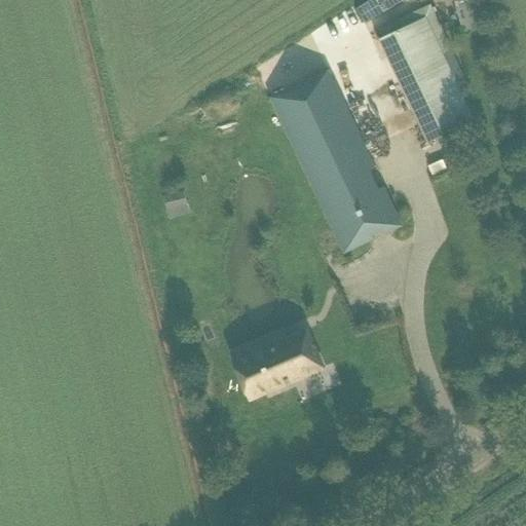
[(370,0),(357,8),(366,23),(402,0),(370,0)]
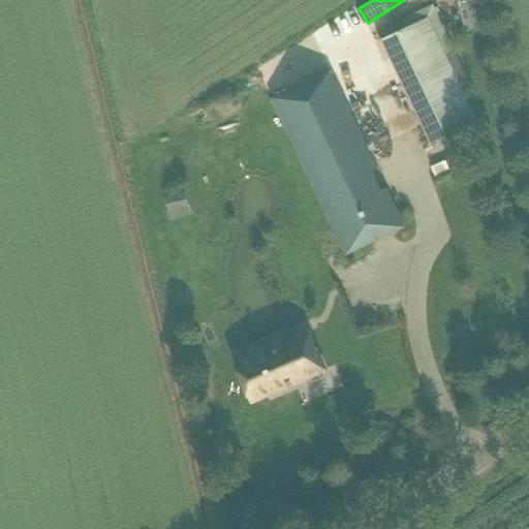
[(379,39),(429,144),(475,121),(427,18),(379,39)]
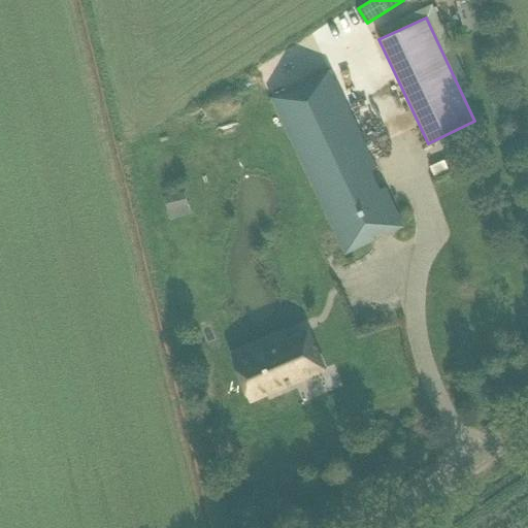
[(329,71),(270,99),(344,255),(374,240),(373,237),(386,232),(388,235),(403,227),(329,71)]
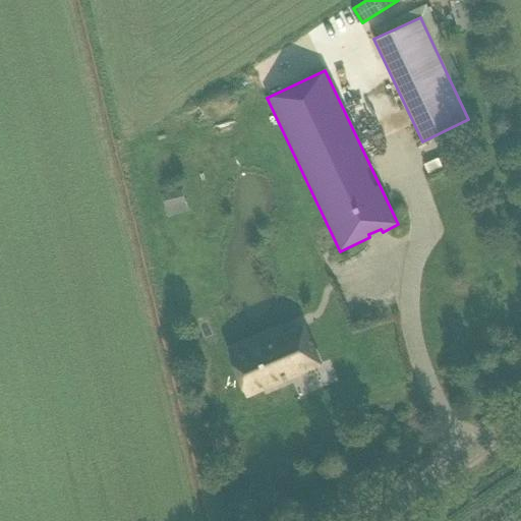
[(161,195),(167,216),(187,211),(182,190),(161,195)]
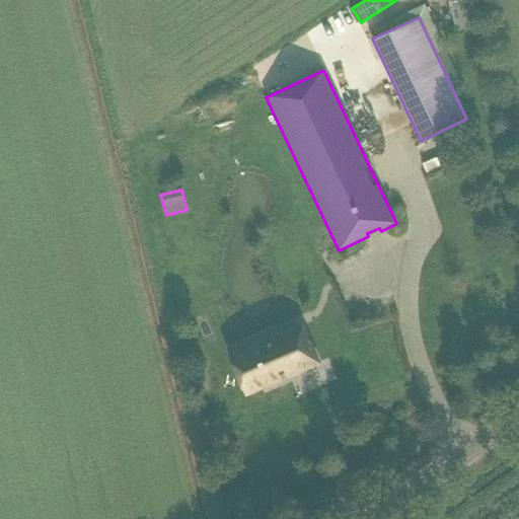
[(301,325),(228,358),(245,395),(317,364),(301,325)]
